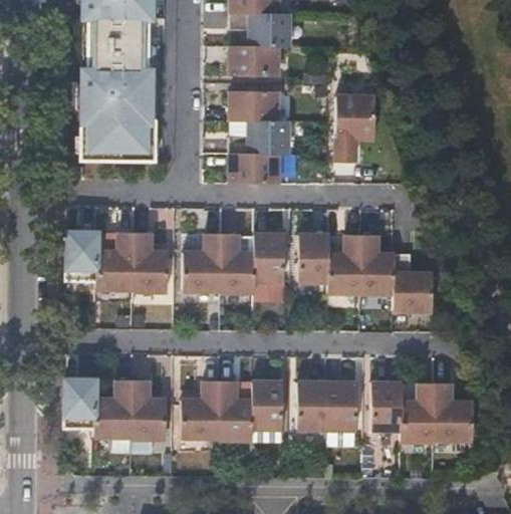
[(82,160),(150,161),(151,122),(151,71),(147,71),(147,19),(151,19),(151,0),(83,0),(83,18),(90,18),(89,71),(83,70),(82,160)]
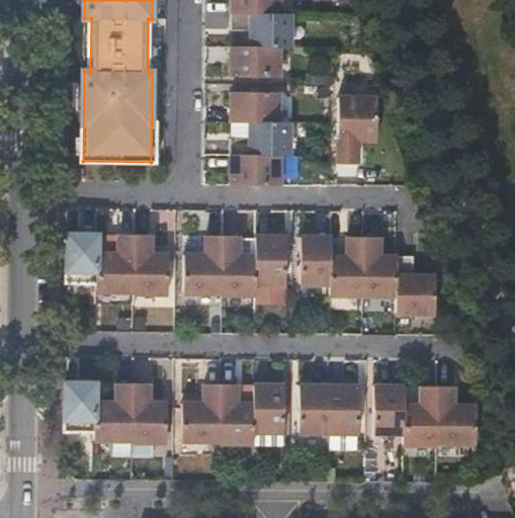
[(233,0),(234,14),(282,14),(281,0),(233,0)]
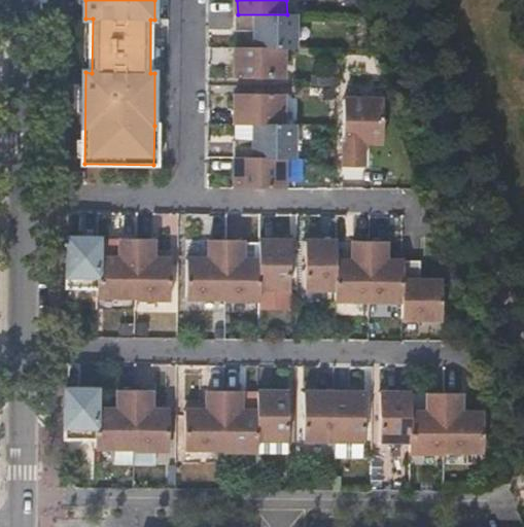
[(298,48),(299,14),(287,14),(238,14),(238,31),(257,31),(258,31),(258,29),(264,29),(264,48),(286,48),(298,48)]
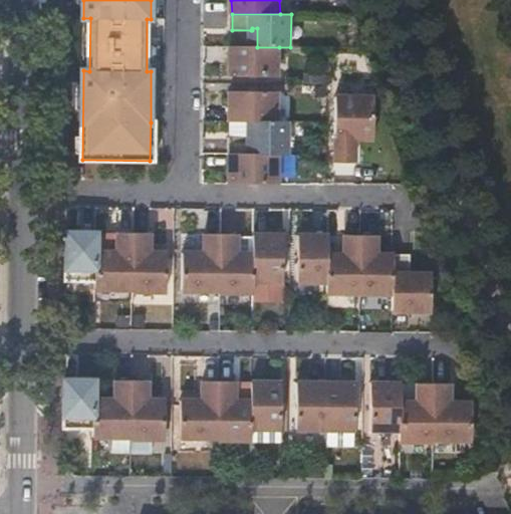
[(251,47),(232,47),(231,76),(278,77),(279,47),(257,47),(251,47)]
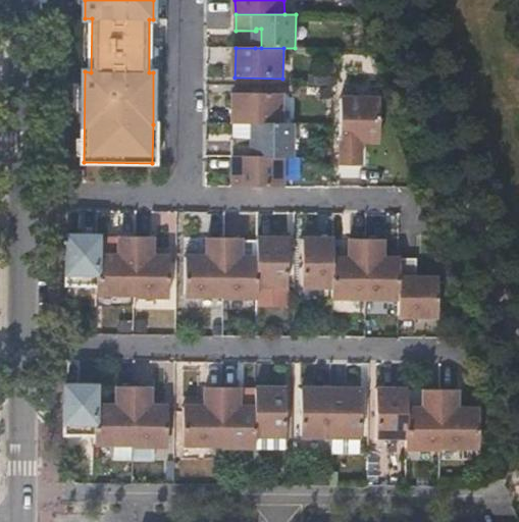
[(235,93),(235,123),(254,123),(260,123),(282,123),(283,93),(235,93)]
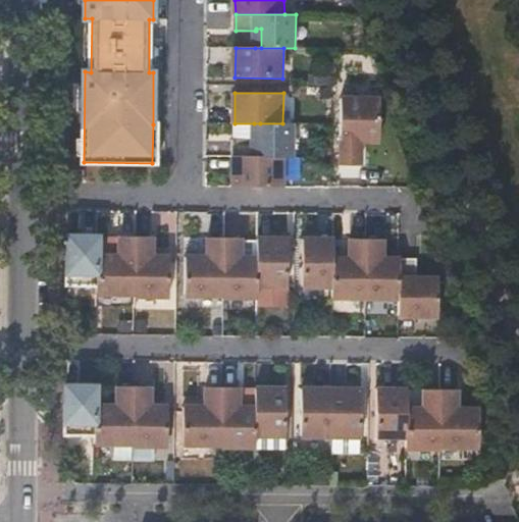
[(363,136),(381,136),(381,98),(343,97),(342,165),(362,165),(363,142),(363,136)]
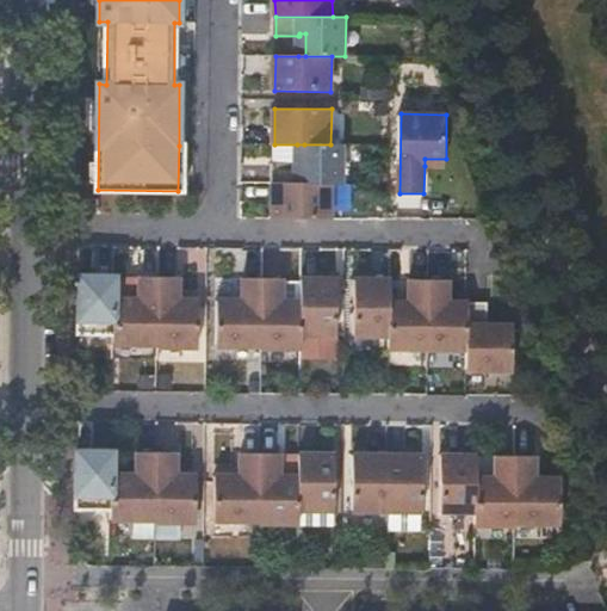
[(274,164),(274,184),(330,184),(344,184),(345,146),(330,144),(304,144),(304,167),(298,167),(298,164),(297,164),(274,164)]
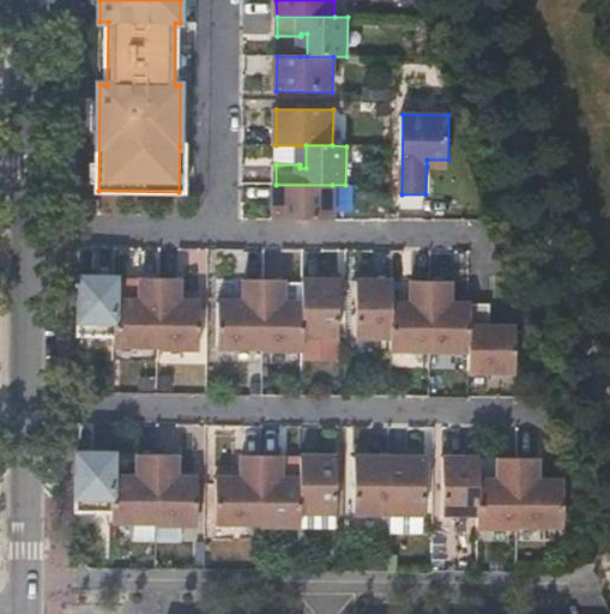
[(275,220),(332,221),(332,185),(276,185),(275,220)]
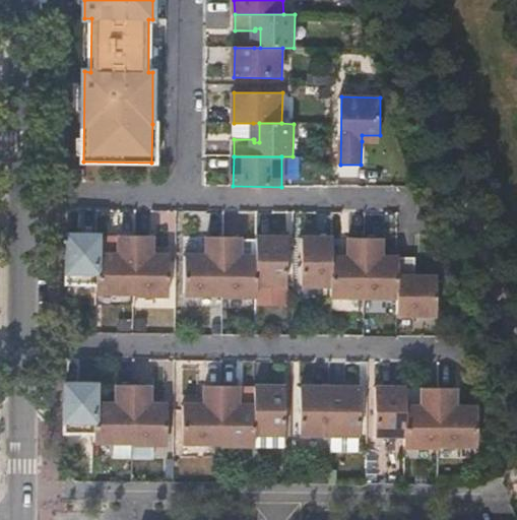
[(83,170),(69,170),(69,182),(83,182),(83,170)]
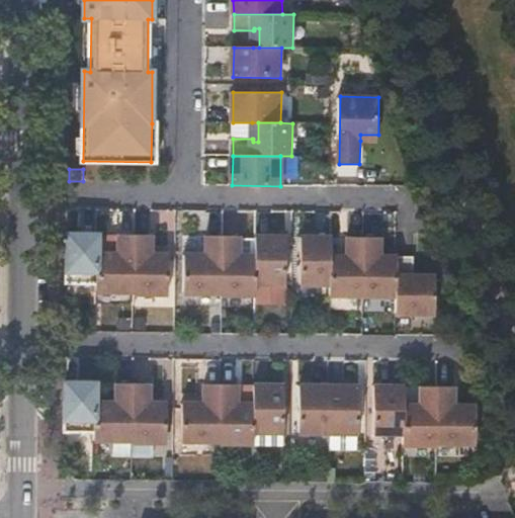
[(150,211),(153,230),(174,227),(171,207),(150,211)]
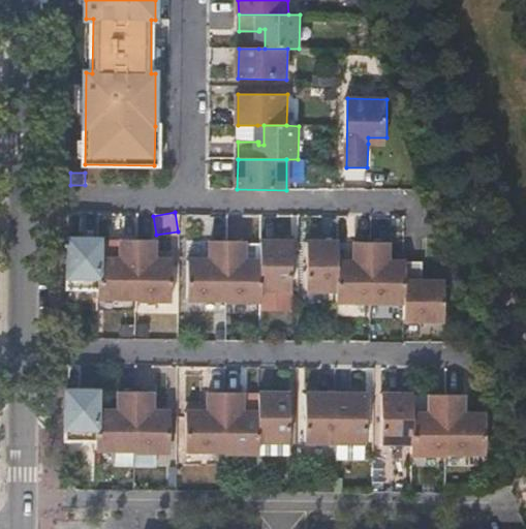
[(69,239),(69,288),(99,288),(100,259),(100,240),(69,239)]
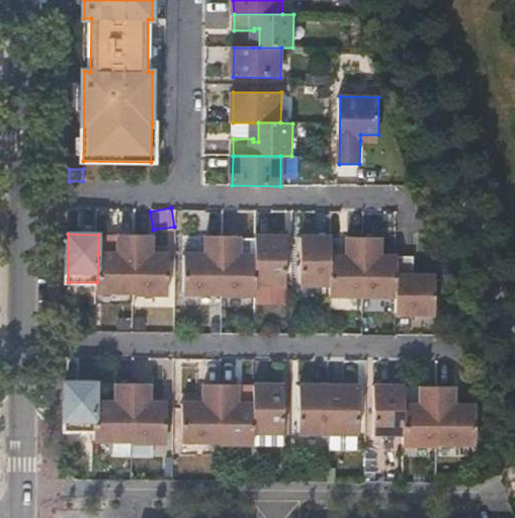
[(97,282),(97,292),(136,292),(137,235),(120,235),(119,254),(98,254),(97,282)]
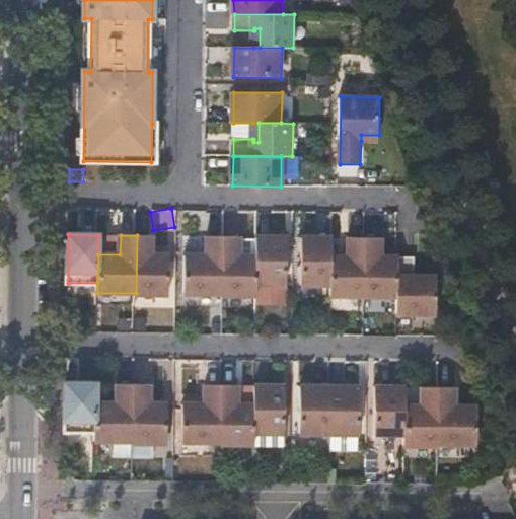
[(136,293),(136,295),(170,296),(170,261),(151,261),(151,255),(153,255),(153,254),(154,235),(137,235),(136,293)]
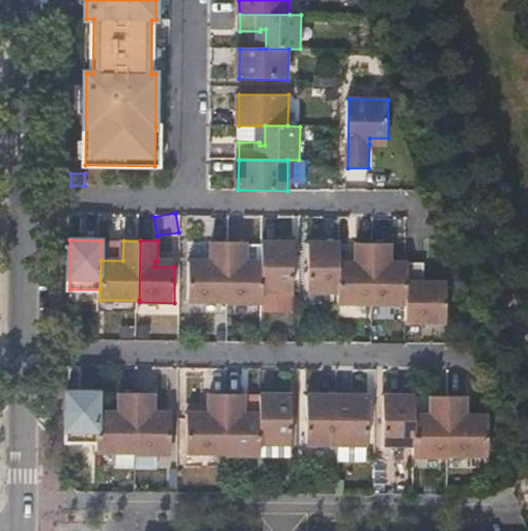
[(229,302),(229,242),(213,242),(213,261),(190,261),(190,301),(229,302)]
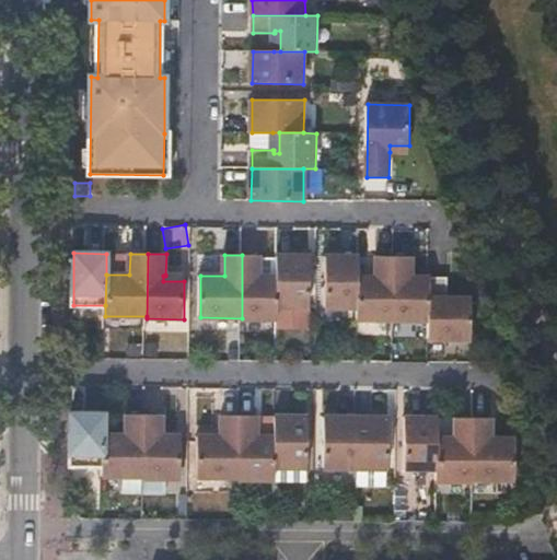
[(242,319),(278,319),(278,307),(278,282),(258,282),(258,277),(260,277),(260,276),(260,255),(242,255),(242,318),(242,319)]
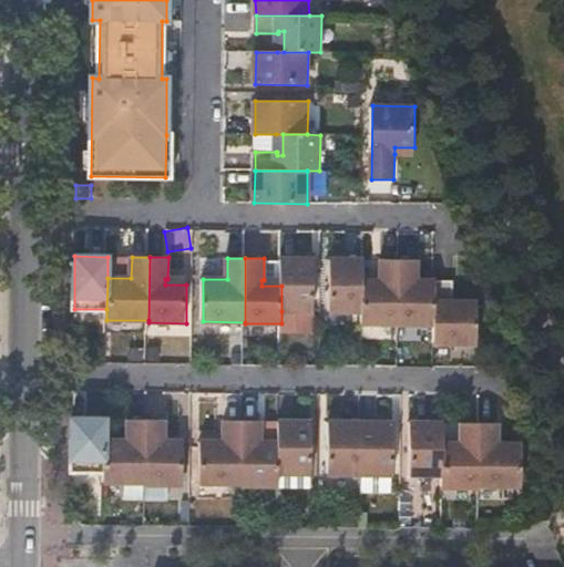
[(315,258),(282,258),(282,279),(282,286),(282,311),(315,311),(315,258)]
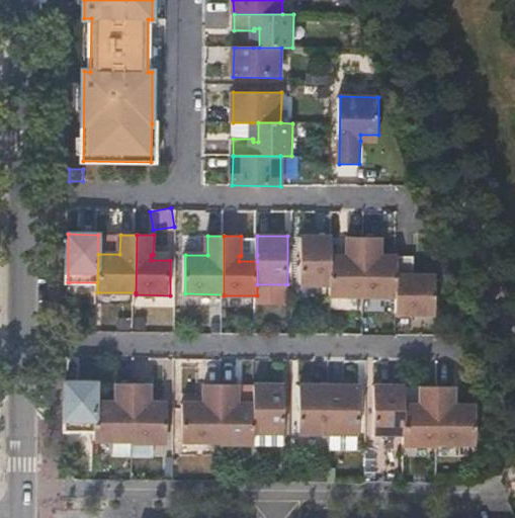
[(332,256),(332,237),(303,236),(302,285),(332,285),(332,261),(332,256)]
